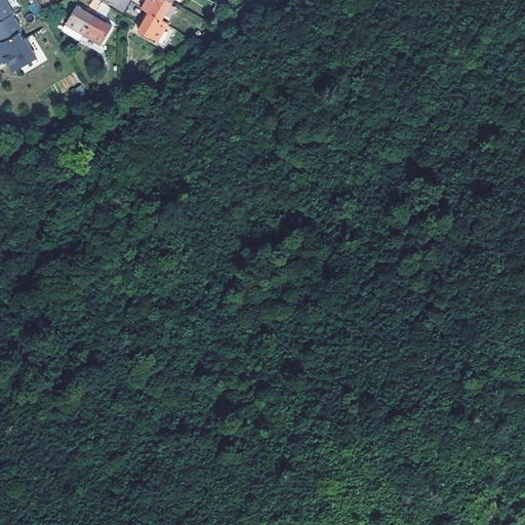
[(5,0),(0,0),(0,39),(2,43),(17,33),(22,31),(12,14),(13,14),(5,0)]
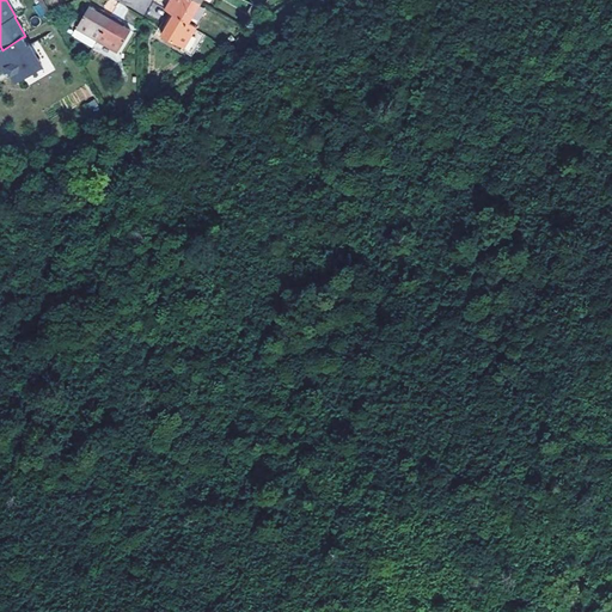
[(197,5),(189,0),(170,0),(170,1),(167,0),(166,0),(161,11),(167,14),(185,24),(197,5)]
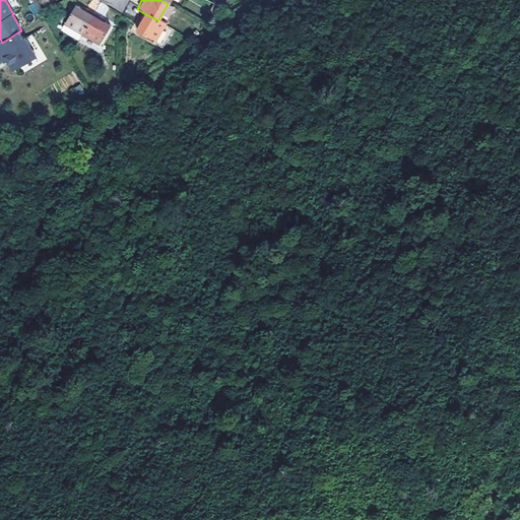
[(34,15),(41,10),(35,1),(27,6),(34,15)]
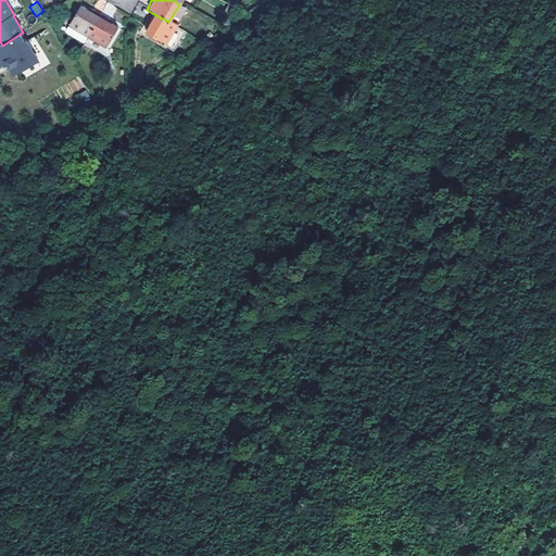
[(86,37),(98,15),(88,10),(87,12),(78,7),(62,32),(81,43),(86,37)]
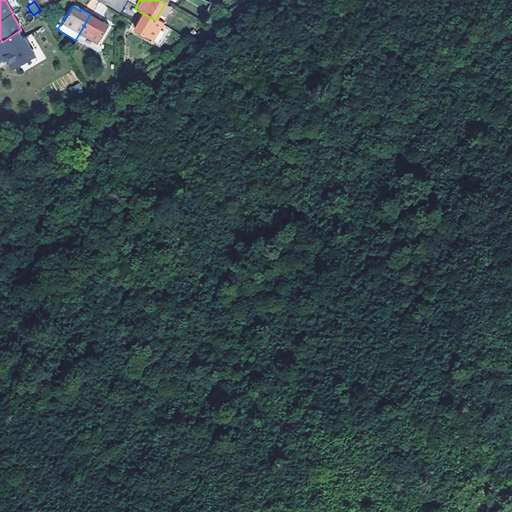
[(155,20),(140,12),(135,21),(137,22),(132,31),(150,41),(160,24),(155,20)]
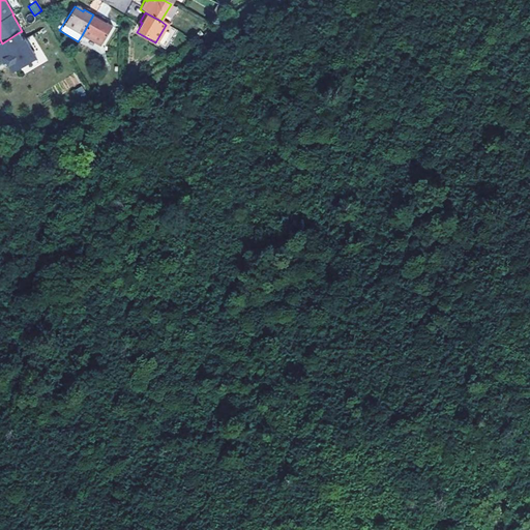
[(93,15),(82,35),(98,46),(110,27),(101,22),(102,20),(93,15)]
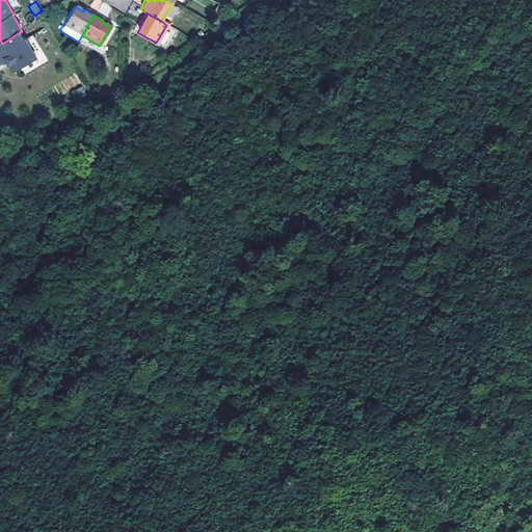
[(23,42),(18,33),(2,44),(0,44),(0,50),(9,65),(14,73),(36,59),(25,41),(23,42)]
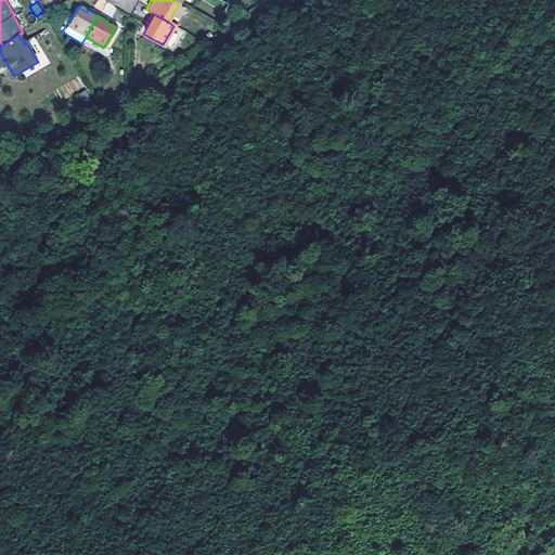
[(10,68),(0,52),(0,60),(7,71),(10,68)]
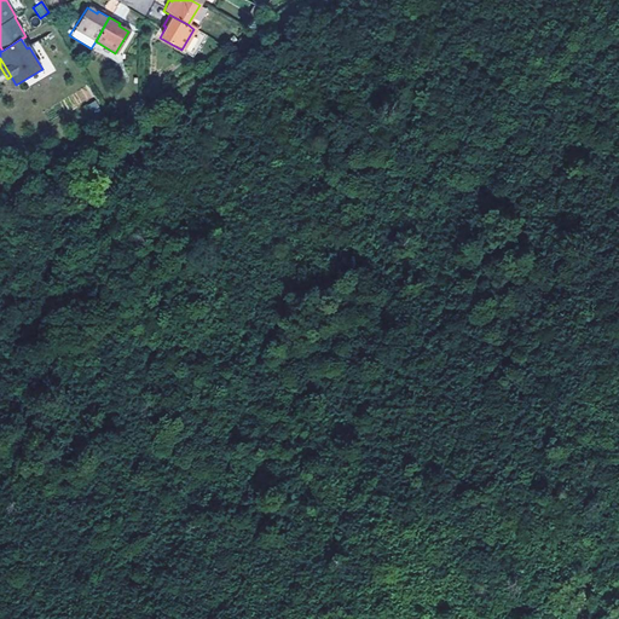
All buildings are outlined.
